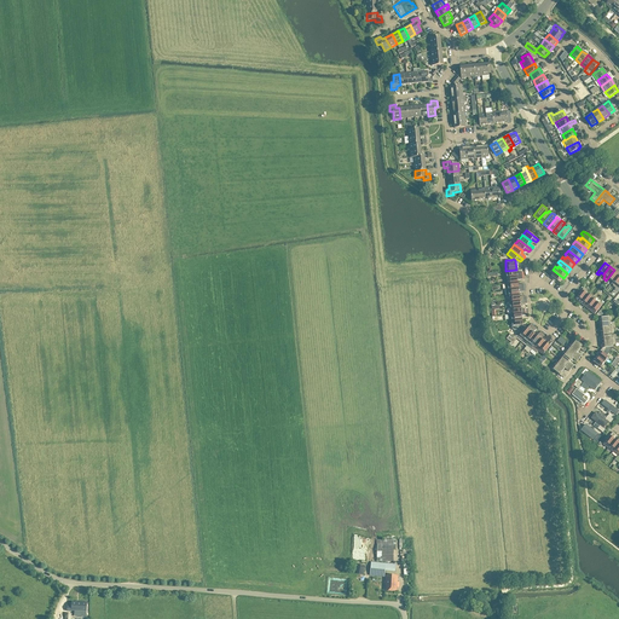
[(563,278),(553,270),(550,272),(553,275),(551,276),(556,279),(560,283),(563,278)]
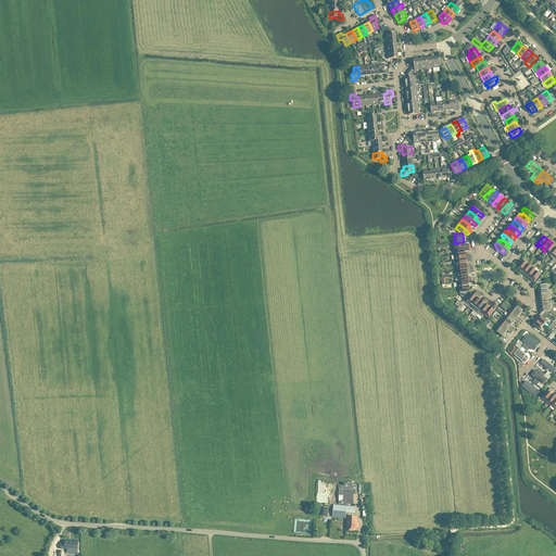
[(555,245),(552,242),(544,252),(546,254),(548,252),(551,253),(555,245)]
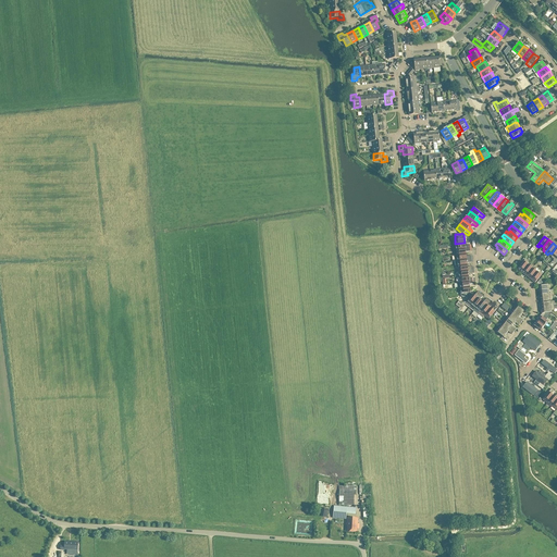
[(522,273),(528,265),(525,263),(528,261),(525,259),(518,269),(522,273)]
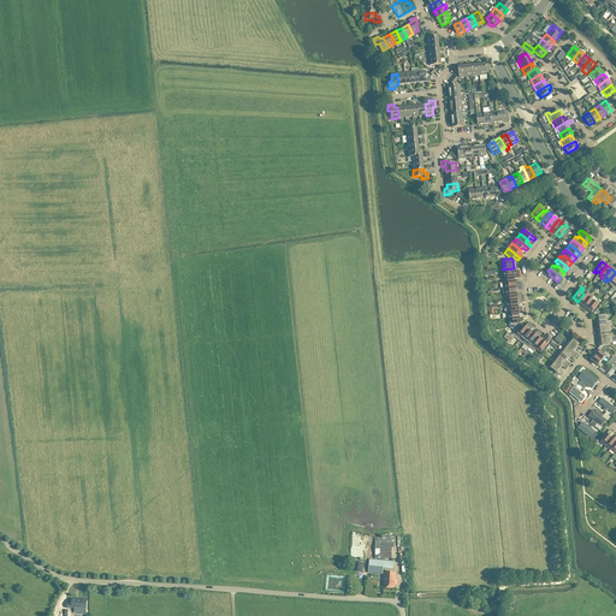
[(582,306),(591,295),(587,292),(586,295),(584,294),(578,302),(582,306)]
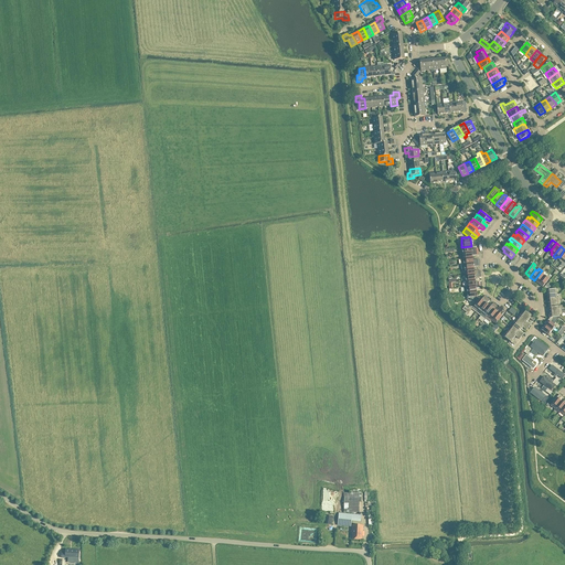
[(539,284),(546,274),(542,270),(534,280),(539,284)]
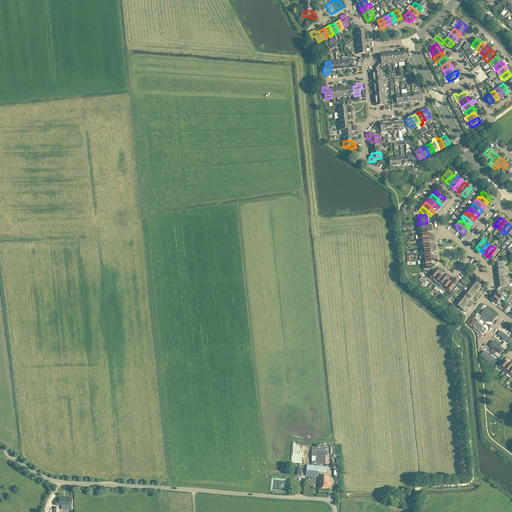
[(492,260),(499,251),(495,248),(488,257),(492,260)]
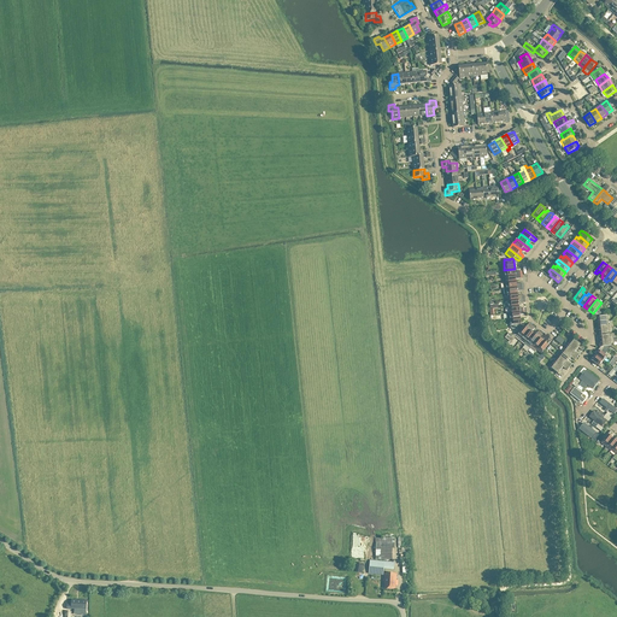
[(609,318),(607,318),(607,316),(600,317),(599,316),(601,313),(598,310),(594,315),(597,317),(598,323),(607,322),(609,322),(609,318)]
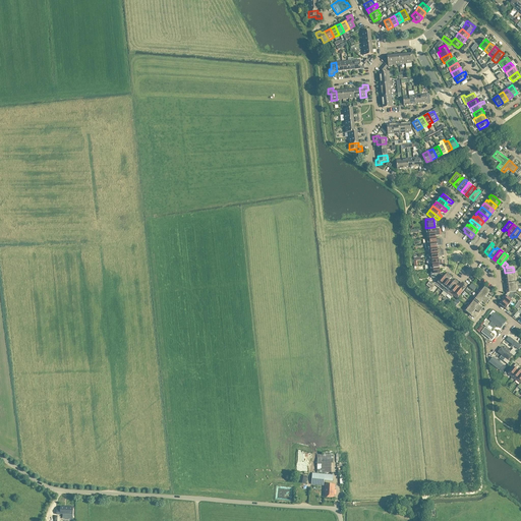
[(442,276),(440,274),(440,269),(430,270),(431,277),(432,278),(435,278),(439,281),(441,278),(442,276)]
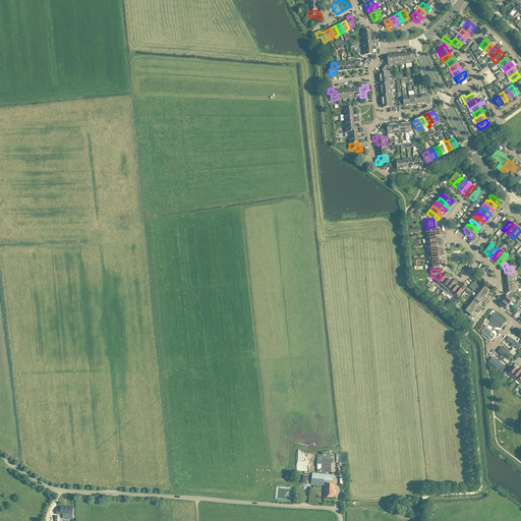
[(445,281),(449,276),(447,274),(444,277),(442,276),(441,278),(439,281),(437,282),(435,285),(439,288),(441,286),(445,281)]
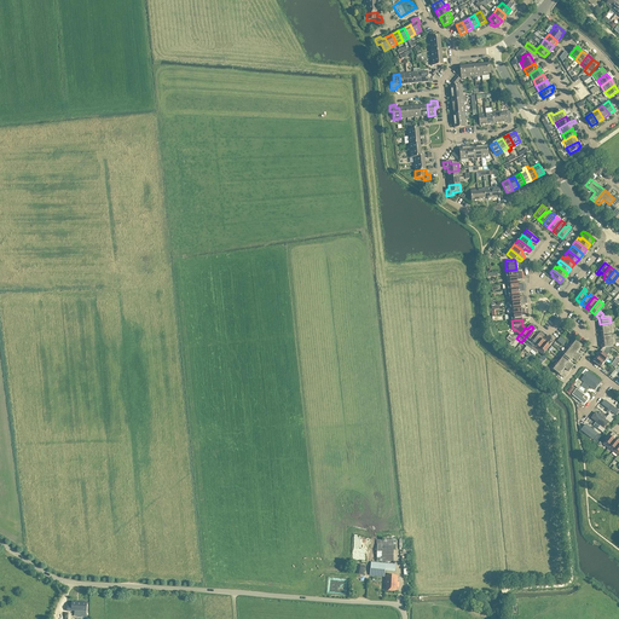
[(528,343),(534,335),(533,334),(536,330),(533,328),(528,334),(524,340),(521,342),(526,346),(528,343)]
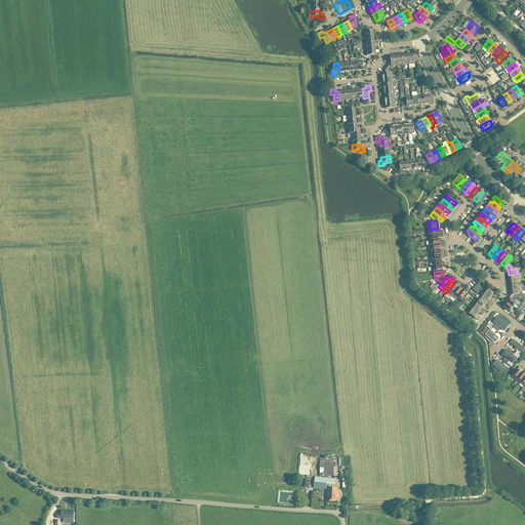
[(452,294),(460,284),(458,282),(455,285),(453,284),(448,291),(446,293),(450,296),(452,294)]
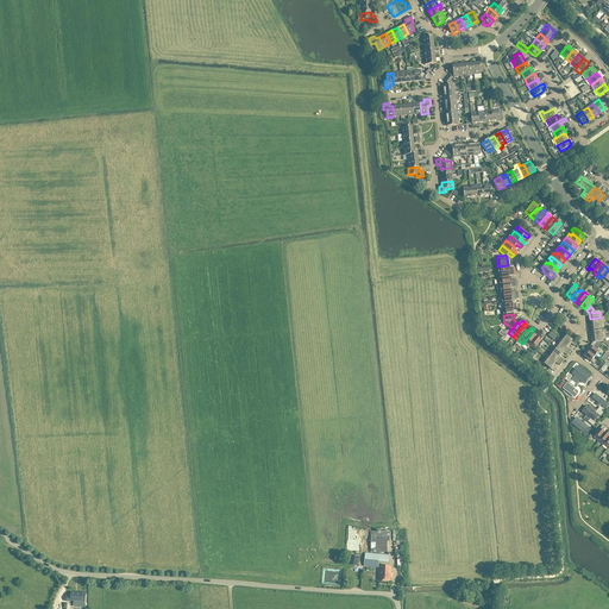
[(527,347),(529,345),(535,337),(534,336),(537,332),(534,330),(525,341),(522,344),(527,347)]
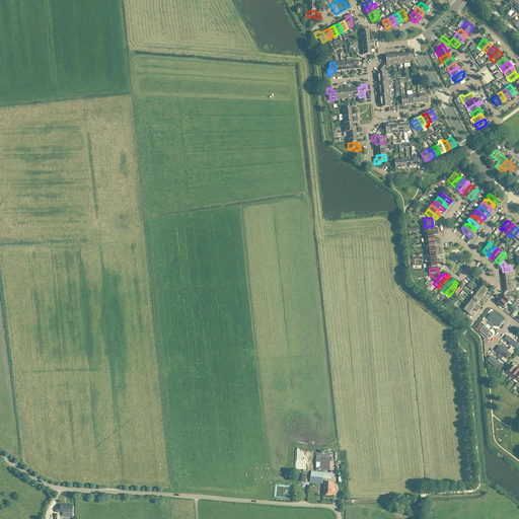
[(455,297),(463,287),(461,285),(458,289),(456,287),(451,294),(455,297)]
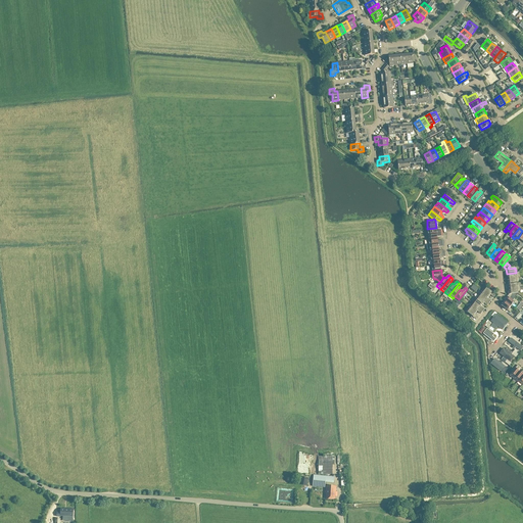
[(495,295),(485,287),(482,291),(488,296),(490,294),(493,297),(495,295)]
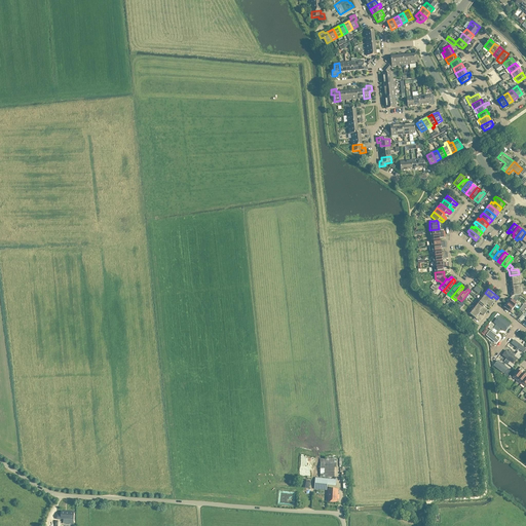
[(490,300),(491,298),(485,293),(481,297),(492,305),(493,302),(490,300)]
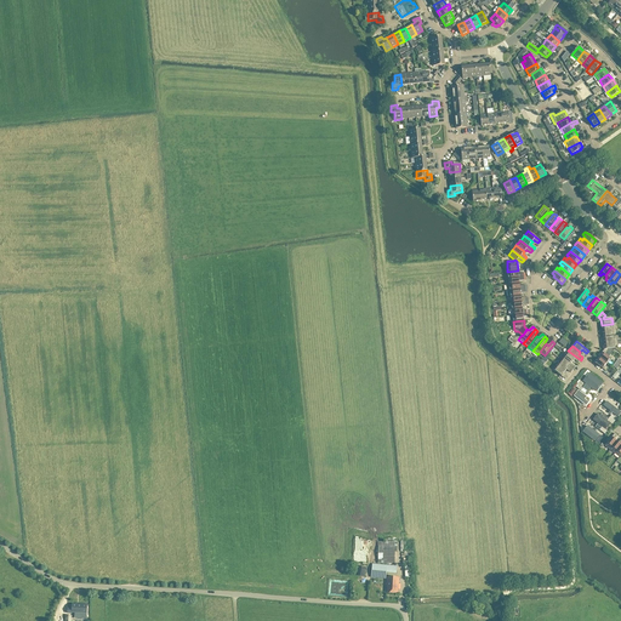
[(604,354),(608,351),(608,349),(604,349),(598,357),(607,364),(610,359),(604,354)]
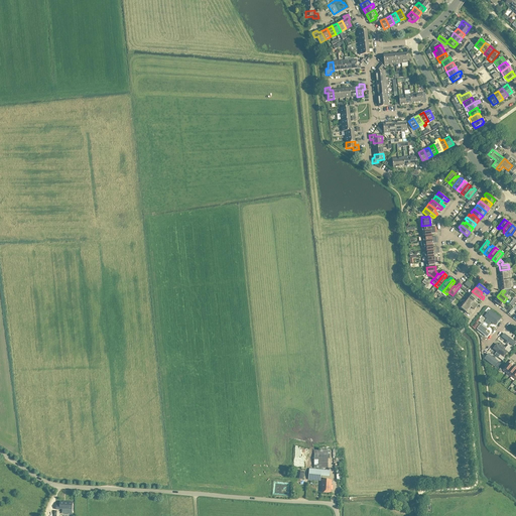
[(483,299),(472,291),(469,295),(476,300),(477,299),(481,301),(483,299)]
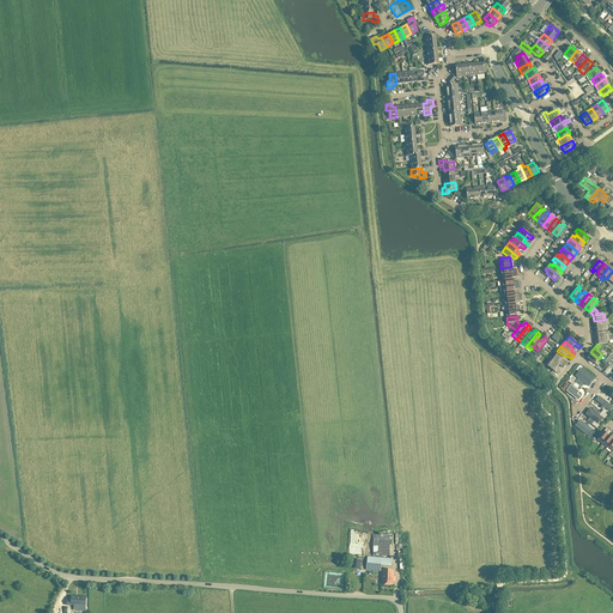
[(564,359),(565,357),(557,351),(553,356),(565,365),(568,362),(564,359)]
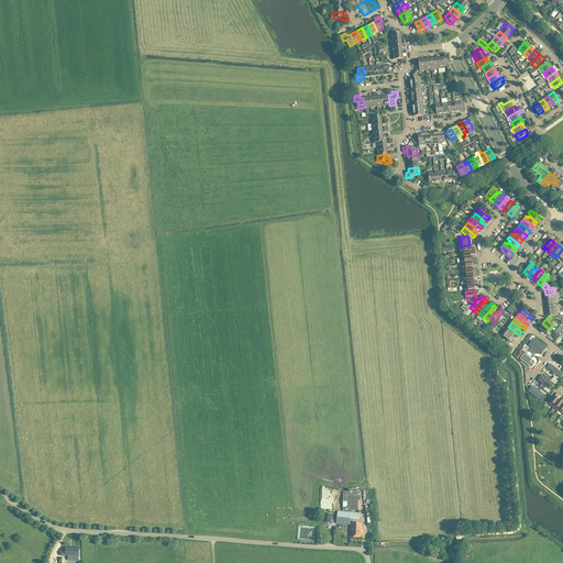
[(550,330),(542,323),(539,328),(549,337),(551,333),(549,332),(550,330)]
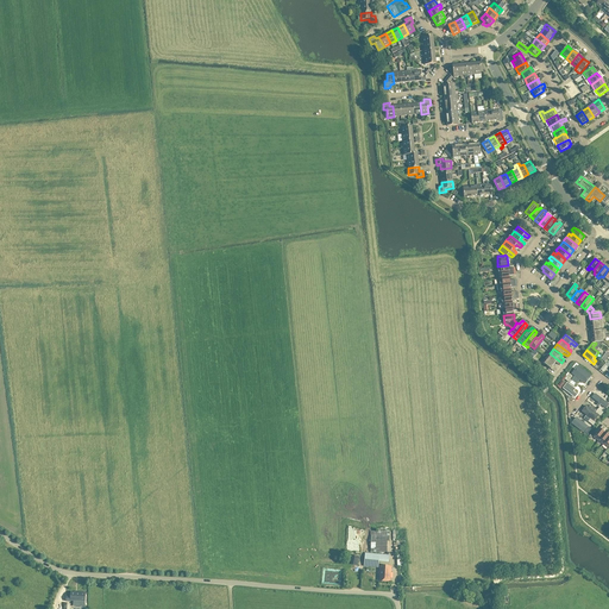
[(562,363),(550,353),(546,358),(554,364),(556,362),(559,365),(562,363)]
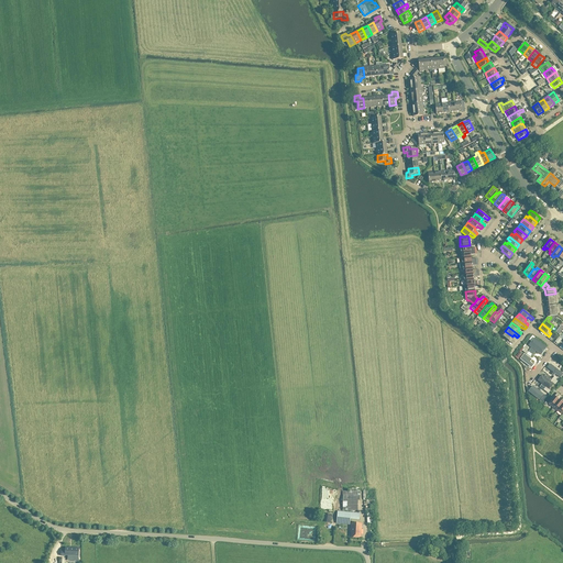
[(510,339),(512,337),(505,331),(501,335),(512,344),(515,341),(510,339)]
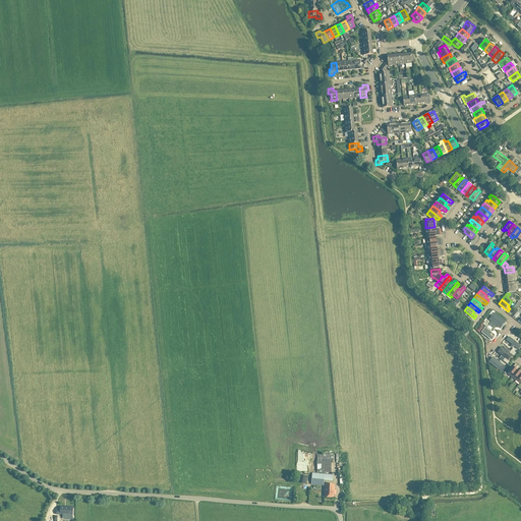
[(512,378),(517,370),(515,368),(518,365),(516,363),(508,373),(512,378)]
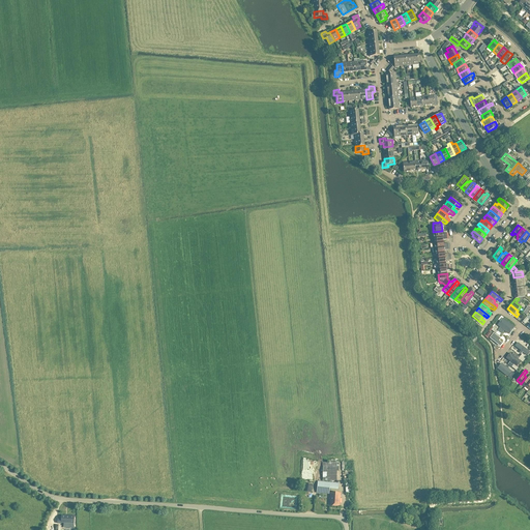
[(525,387),(529,380),(529,375),(528,378),(526,377),(521,384),(525,387)]
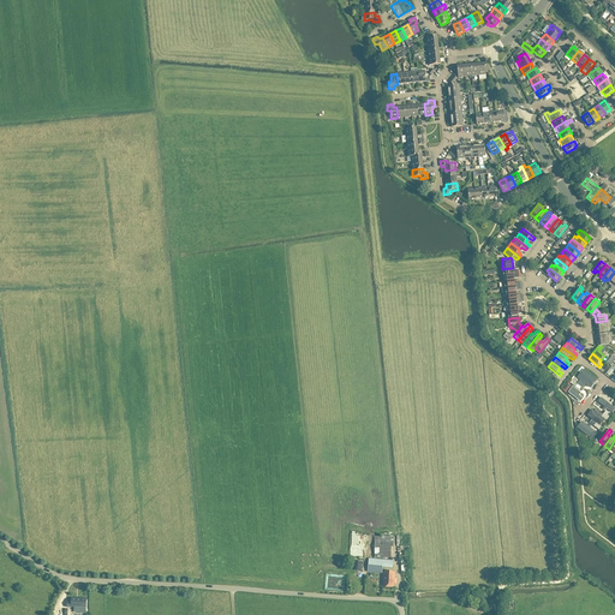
[(375,538),(374,557),(390,559),(390,547),(393,547),(393,539),(375,538)]
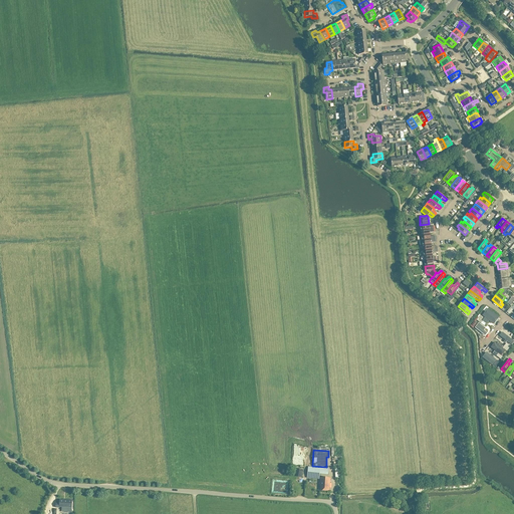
[(328,475),(328,469),(307,467),(307,478),(319,479),(319,474),(328,475)]
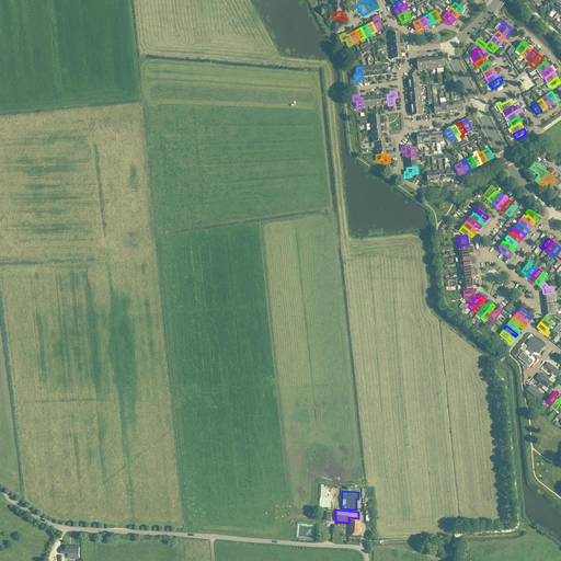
[(321,519),(330,522),(332,512),(322,511),(321,519)]
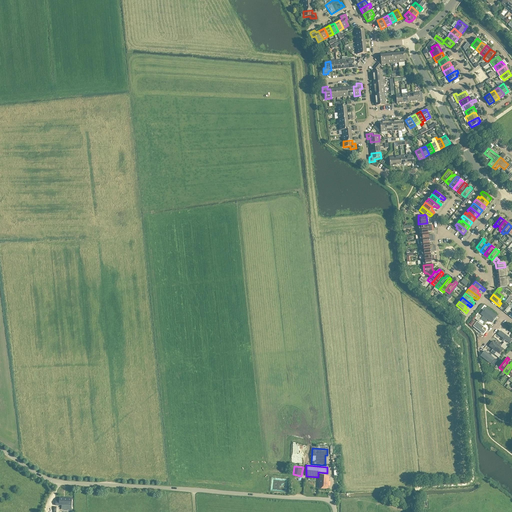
[(327,489),(328,481),(329,481),(329,476),(319,476),(318,484),(319,484),(319,489),(327,489)]
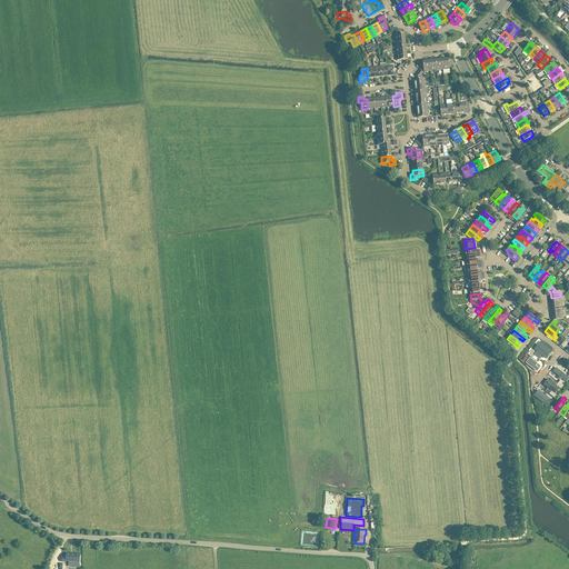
[(79,562),(80,553),(72,553),(66,553),(66,558),(62,557),(61,561),(66,562),(66,561),(72,561),(72,565),(79,566),(79,562)]
